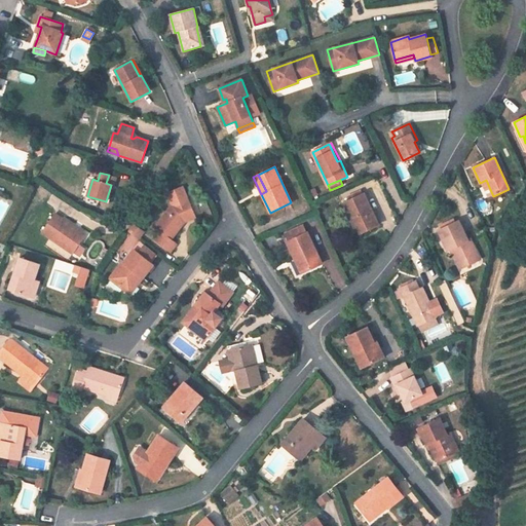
[(347,197),(349,200),(363,194),(361,191),(347,197)]
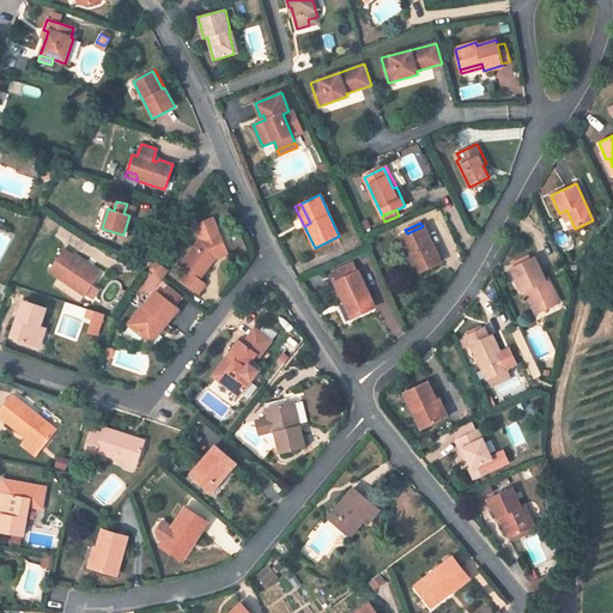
[(400,237),(410,258),(413,256),(420,272),(441,262),(424,226),(423,226),(407,234),(400,237)]
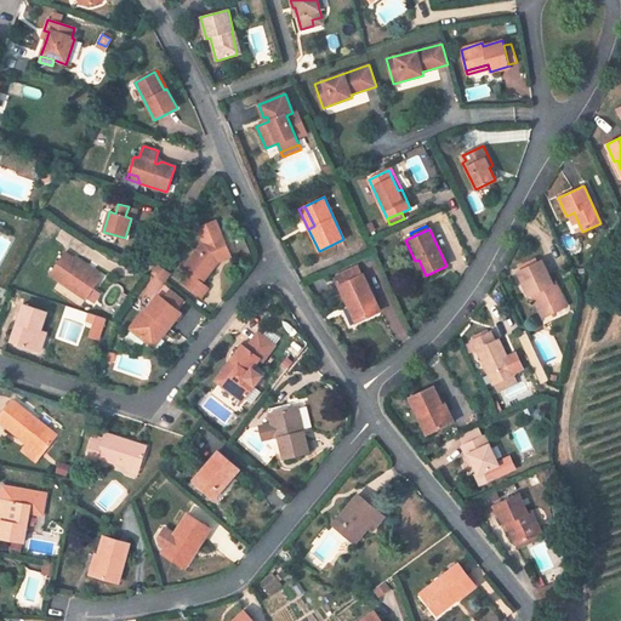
[(209,289),(201,283),(217,262),(224,260),(221,250),(227,248),(222,234),(204,243),(182,269),(191,274),(183,284),(201,297),(209,289)]
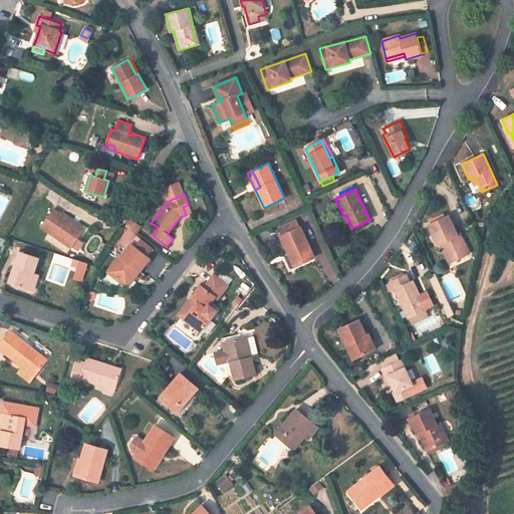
[(188,205),(183,207),(186,215),(191,212),(188,205)]
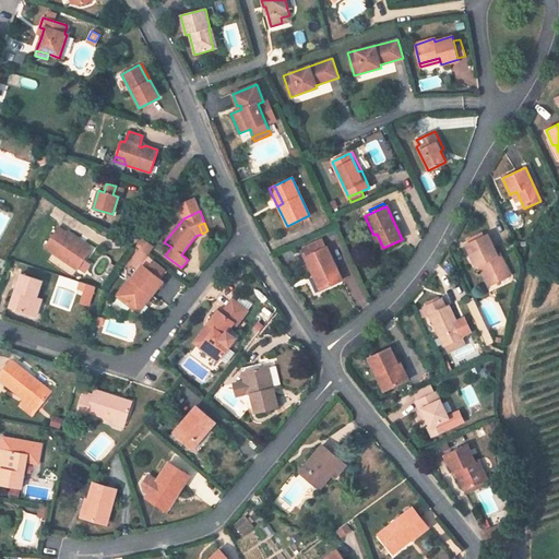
[(78,241),(58,227),(45,247),(78,270),(90,252),(76,244),(78,241)]
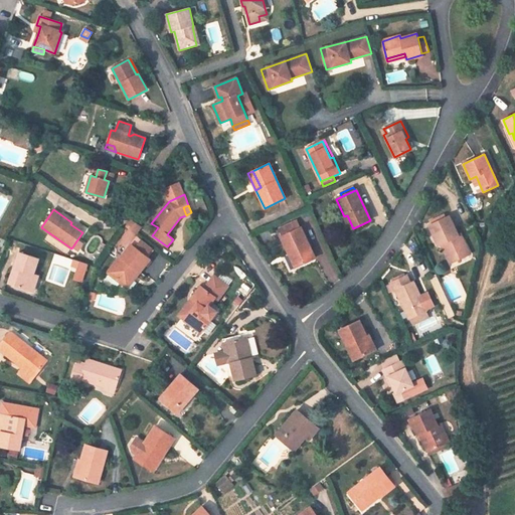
[(432,220),(433,223),(446,217),(445,214),(432,220)]
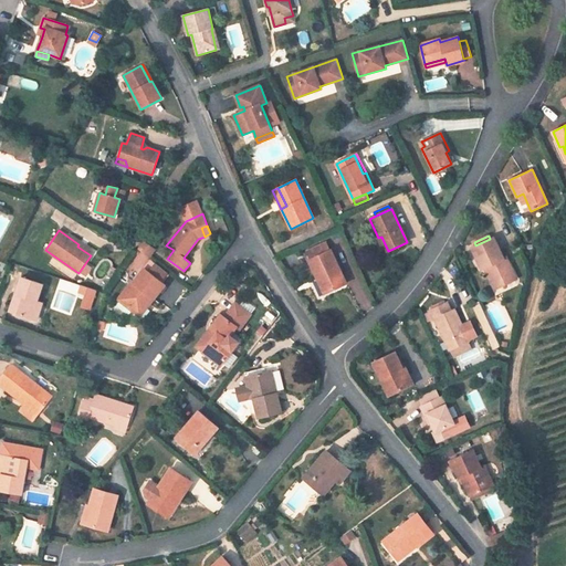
[(381,237),(378,238),(385,252),(388,251),(381,237)]
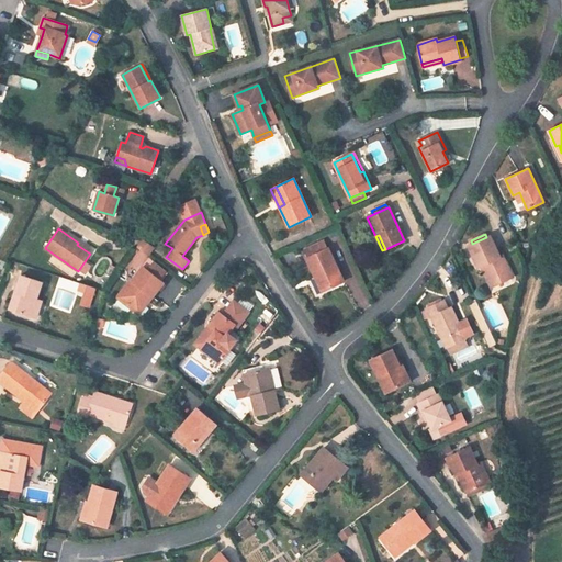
[(486,237),(472,244),(469,246),(479,267),(482,266),(485,263),(495,285),(513,277),(503,255),(499,257),(491,236),(486,237)]
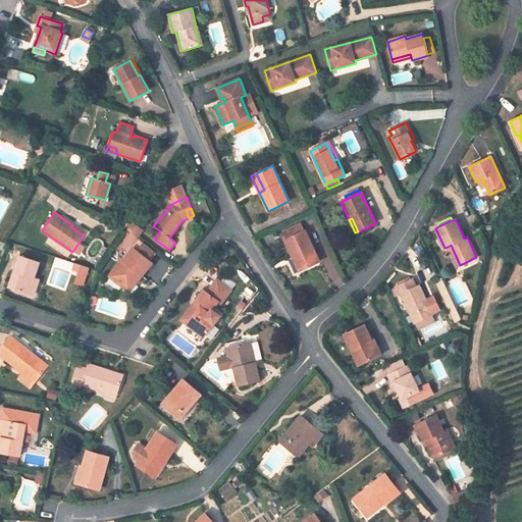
[(132,223),(126,230),(138,238),(143,230),(132,223)]
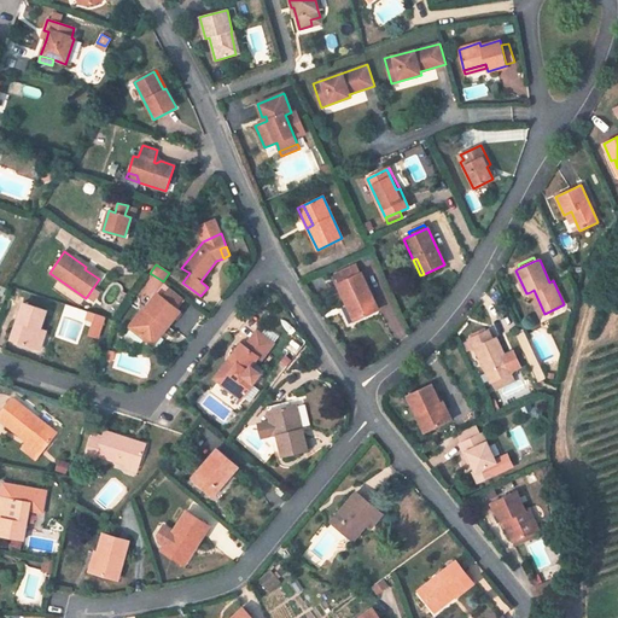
[(334,275),(338,284),(360,273),(356,266),(334,275)]
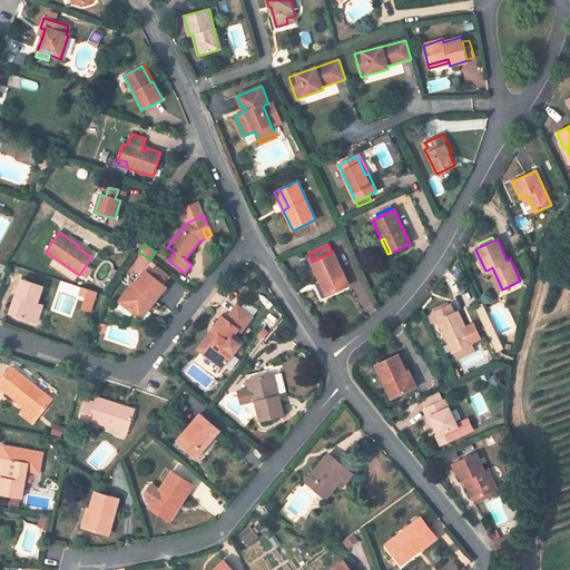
[(312,262),(311,262),(320,282),(322,279),(328,295),(349,285),(333,252),(332,252),(312,262)]
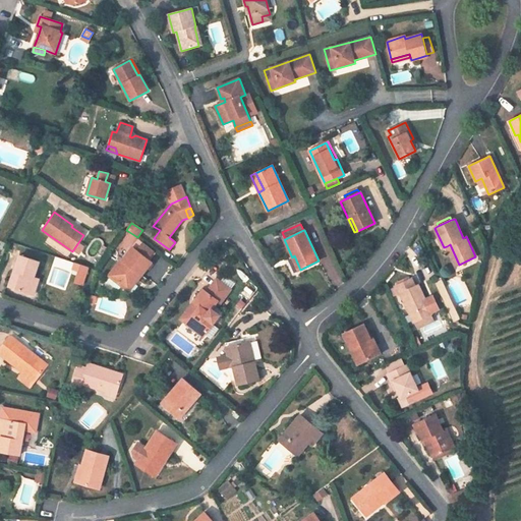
[(122,261),(121,259),(109,276),(125,288),(137,273),(141,275),(152,262),(147,258),(153,250),(142,243),(137,250),(132,247),(122,261)]
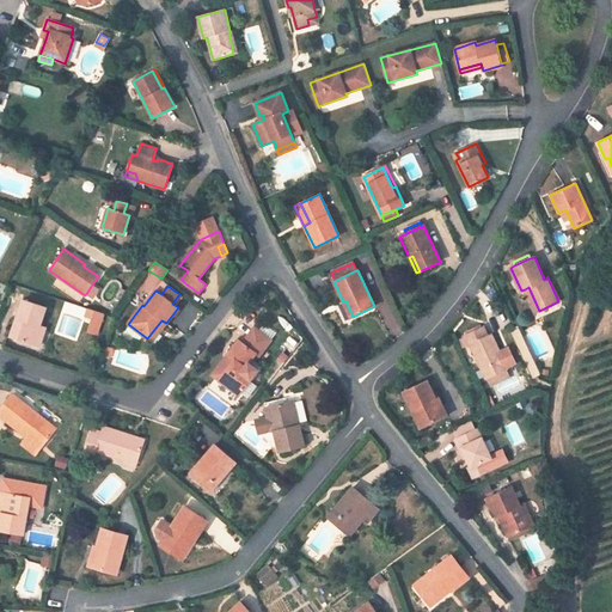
[(539,311),(528,287),(525,289),(536,312),(539,311)]
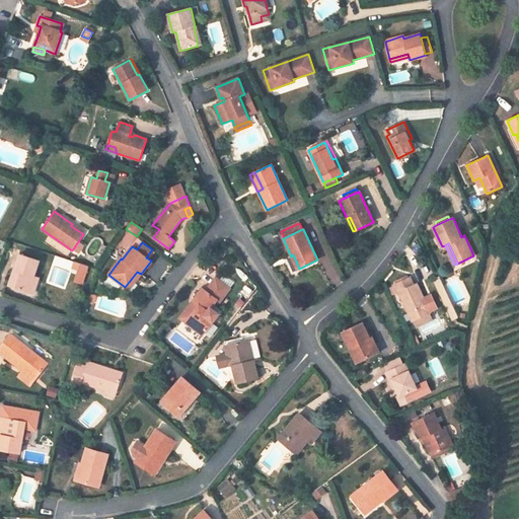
[(40,262),(19,254),(8,286),(28,292),(33,277),(40,262)]
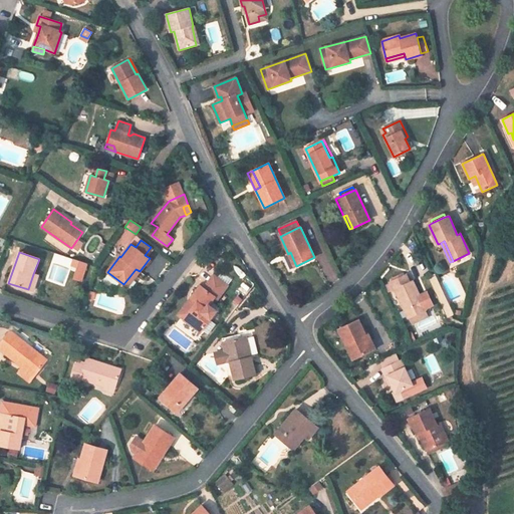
[(296,266),(290,252),(288,254),(294,267),(296,266)]
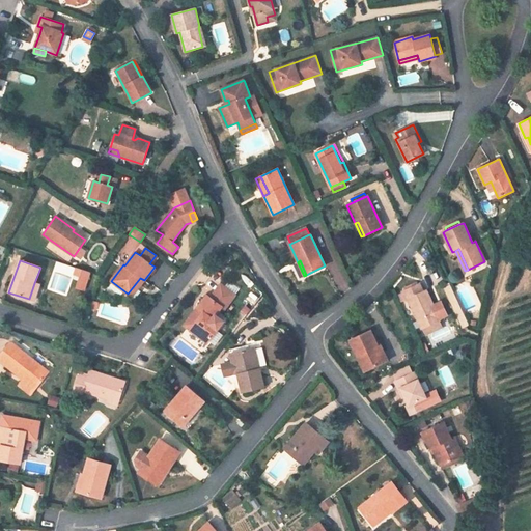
[(55,271),(73,275),(75,267),(56,262),(55,271)]
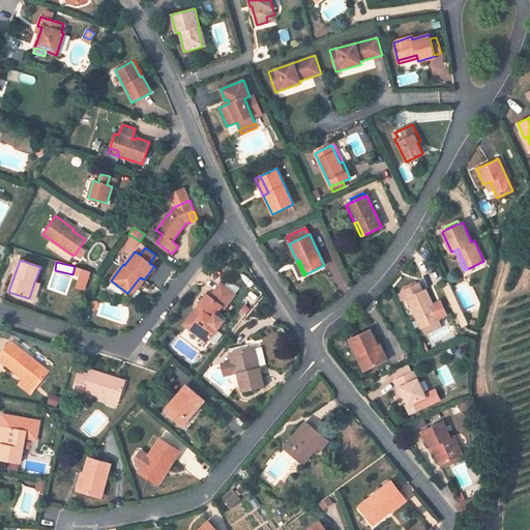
[(78,280),(76,288),(86,290),(90,271),(76,267),(72,278),(78,280)]
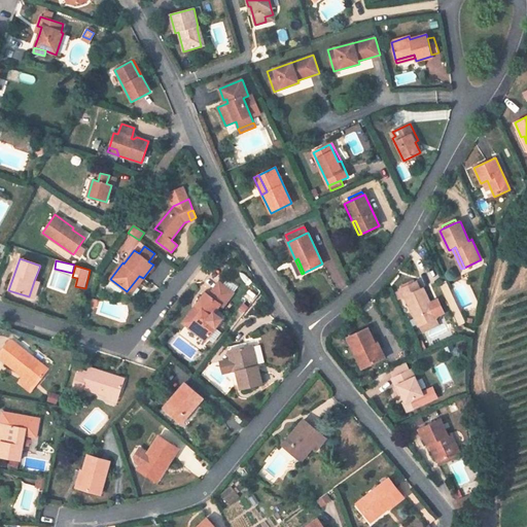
[(131,294),(143,278),(139,276),(127,291),(131,294)]
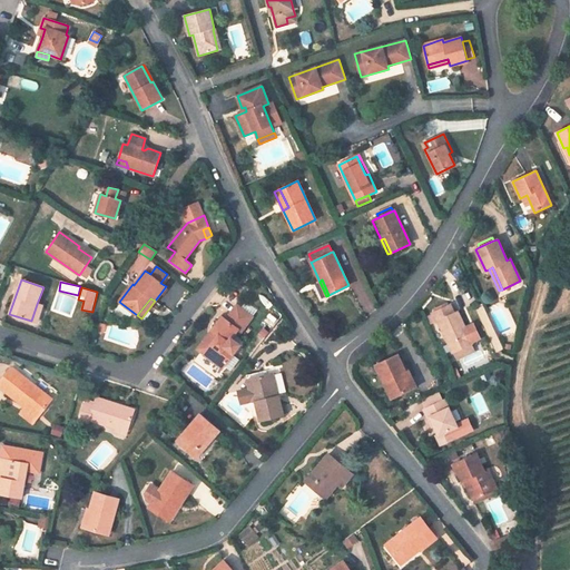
[(42,306),(37,304),(31,321),(37,323),(42,306)]
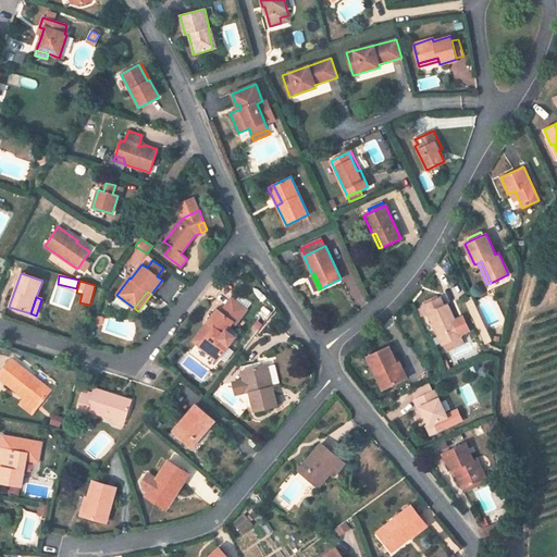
[(443,345),(461,335),(454,320),(447,305),(444,306),(440,297),(422,306),(426,314),(428,314),(442,345),(443,345)]
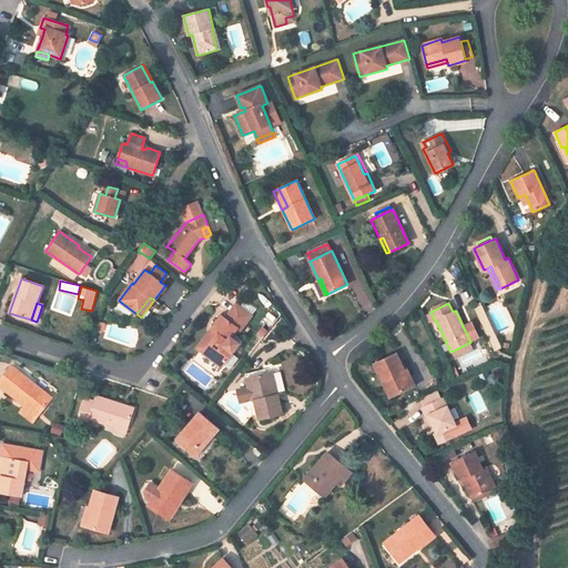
[(203,353),(222,367),(233,353),(240,344),(231,336),(237,328),(241,331),(252,316),(236,304),(225,318),(222,315),(211,330),(212,330),(210,334),(209,333),(196,347),(203,353)]
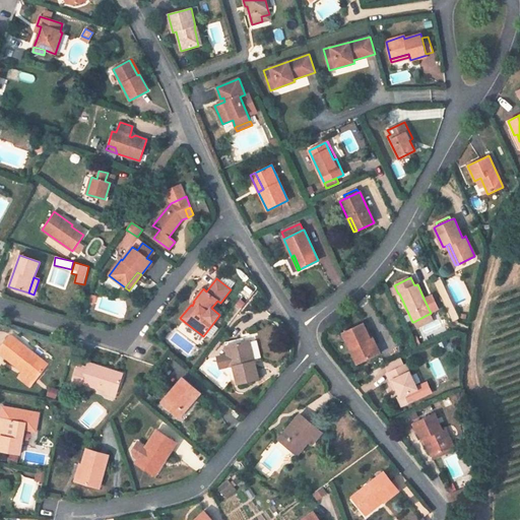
[(424,299),(431,313),(438,309),(432,295),(424,299)]
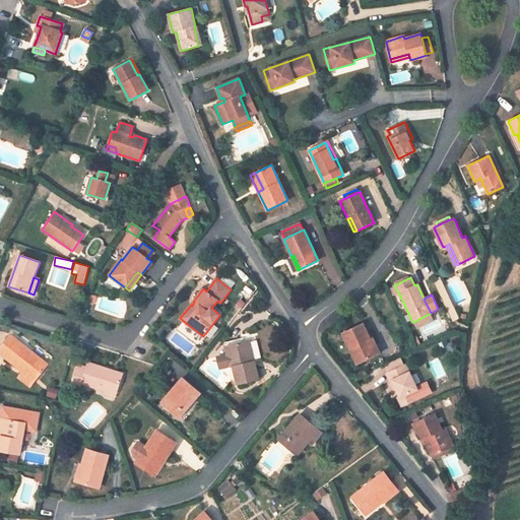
[(434,320),(431,313),(413,322),(416,328),(434,320)]
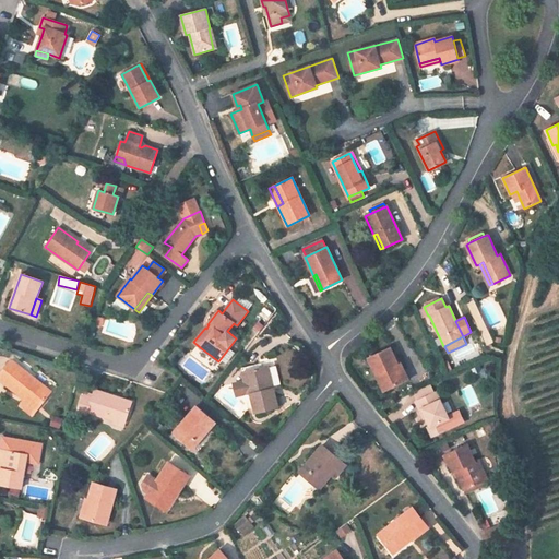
[(368,358),(384,391),(403,382),(395,366),(397,365),(390,347),(368,358)]
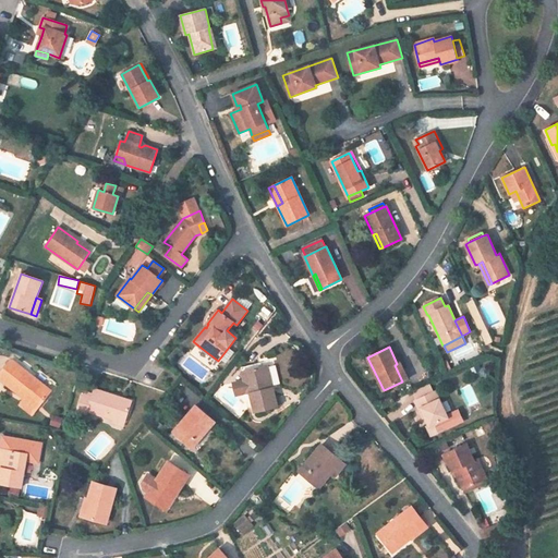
[(39,405),(51,390),(11,359),(0,373),(0,379),(25,399),(27,396),(39,405)]
